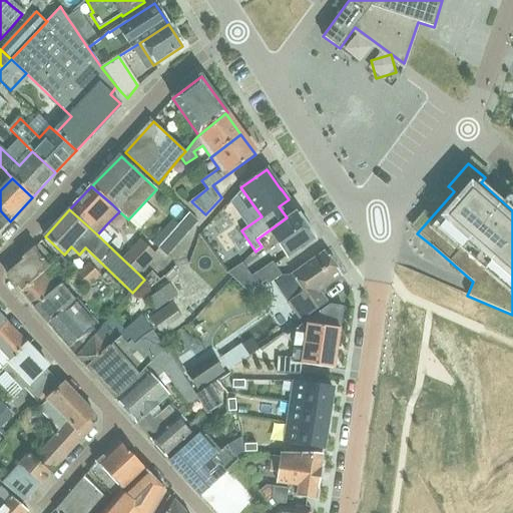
[(0,231),(10,221),(0,210),(0,231)]
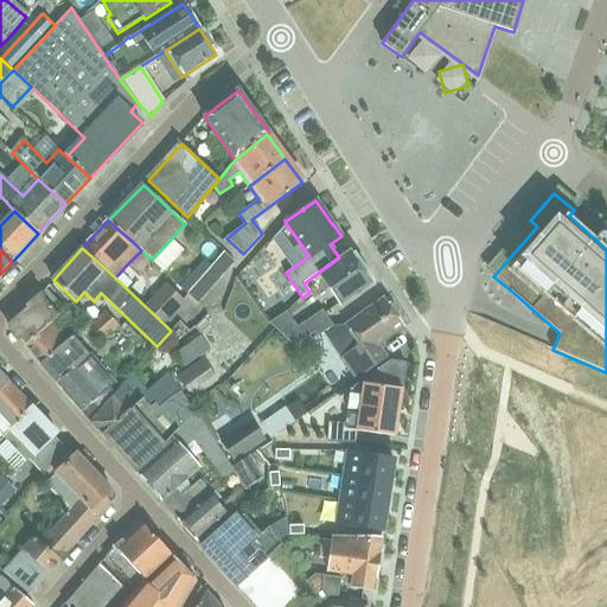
[(351,249),(339,257),(304,283),(310,292),(320,285),(318,281),(321,278),(342,307),(375,283),(351,249)]
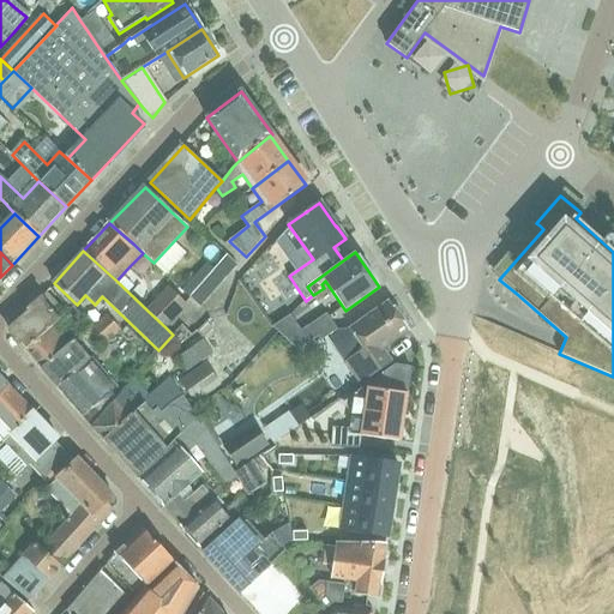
[(227,254),(191,298),(200,307),(232,272),(239,265),(227,254)]
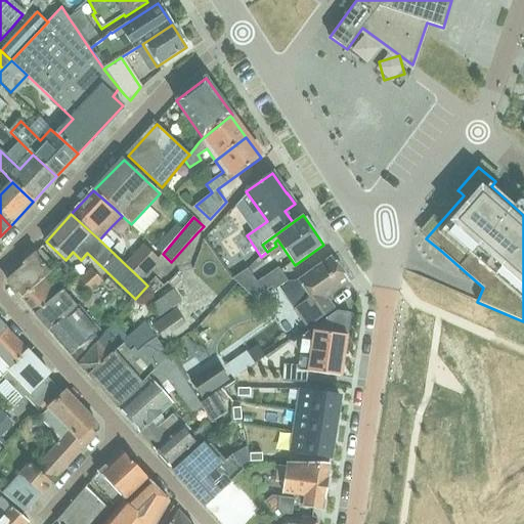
[(144,246),(126,265),(141,279),(160,260),(144,246)]
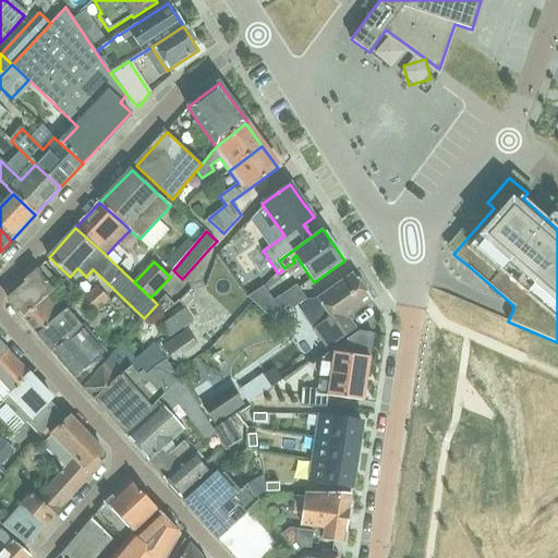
[(10,303),(23,317),(48,296),(55,291),(47,282),(53,278),(43,265),(37,271),(26,281),(27,283),(11,299),(10,303)]
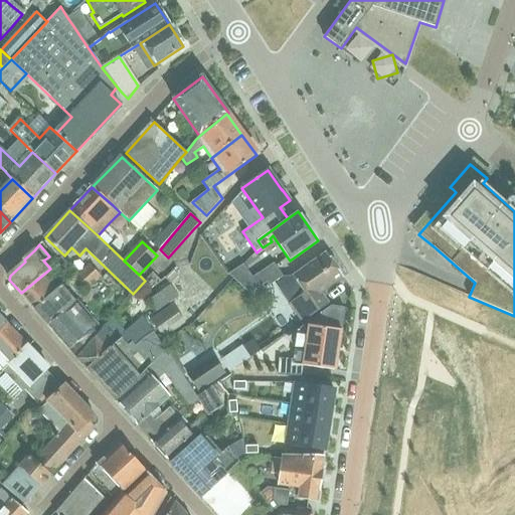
[(290,304),(303,322),(329,304),(321,293),(344,278),(326,252),(293,276),(305,293),(290,304)]
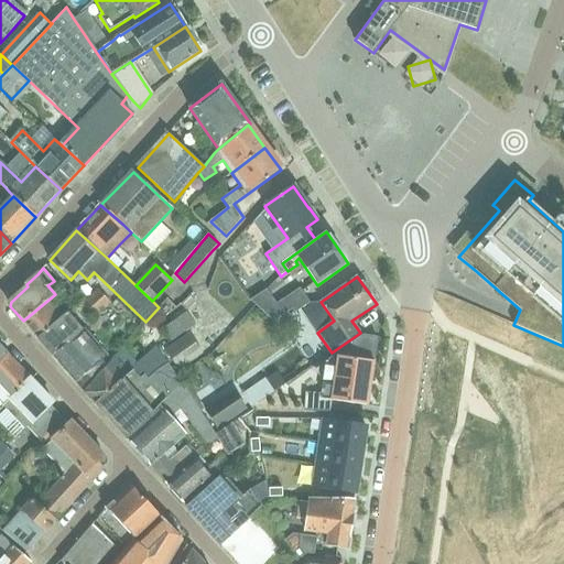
[(237,282),(227,289),(240,307),(251,302),(237,282)]
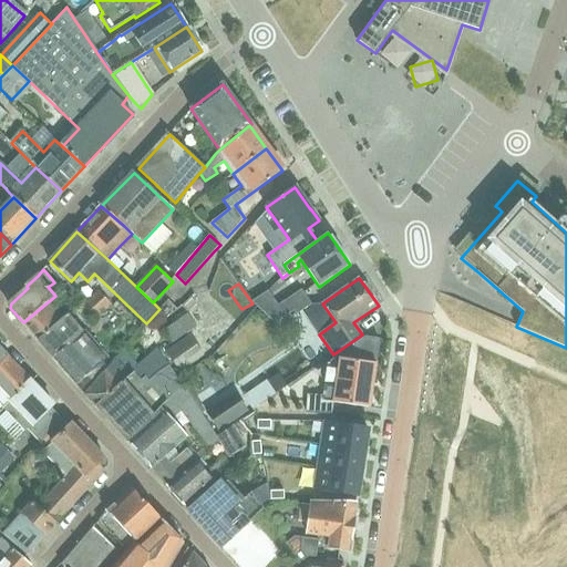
[(268,291),(251,302),(253,303),(254,302),(257,306),(271,319),(276,323),(286,316),(288,316),(299,308),(301,311),(312,303),(302,289),(278,305),(269,292),(268,291)]
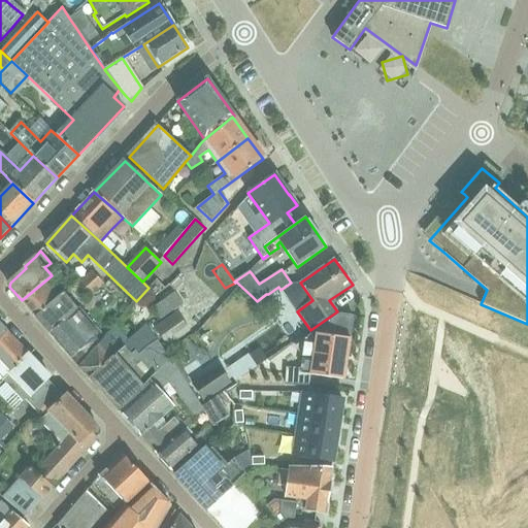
[(88,297),(103,284),(92,271),(77,285),(88,297)]
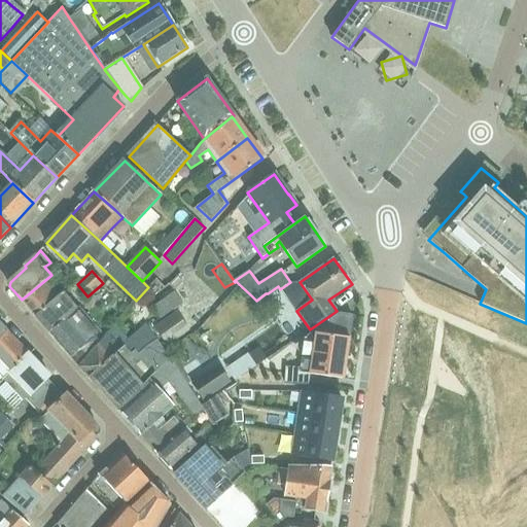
[(59,295),(45,280),(22,300),(71,358),(78,366),(100,341),(96,337),(100,332),(78,308),(77,309),(63,292),(59,295)]
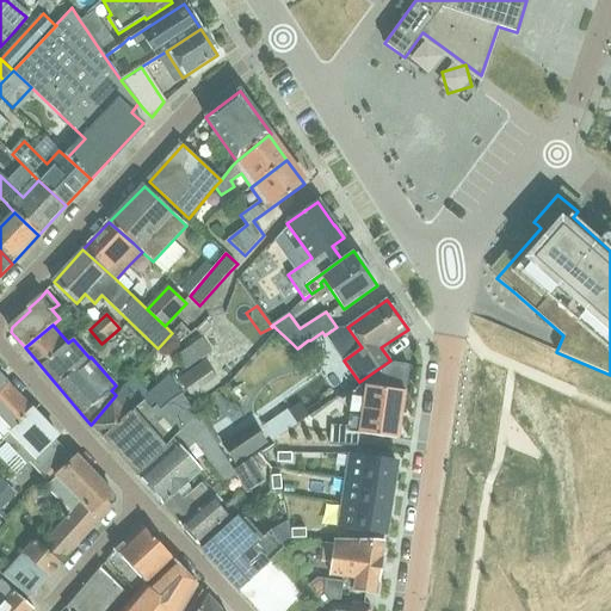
[(213,352),(203,340),(180,357),(187,368),(191,365),(210,353),(213,352)]
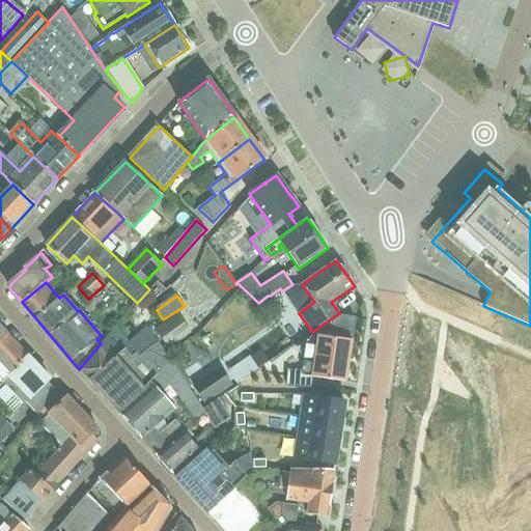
[(190,333),(176,315),(156,330),(169,348),(190,333)]
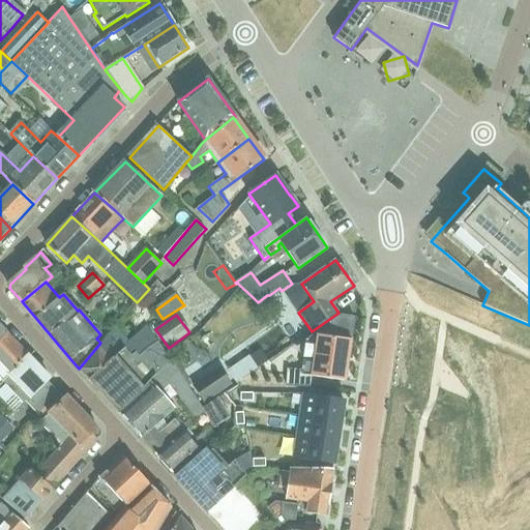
[(302,370),(288,370),(288,372),(288,385),(311,386),(312,377),(346,381),(352,340),(351,340),(354,318),(341,316),(331,322),(331,326),(325,326),(325,330),(320,329),(305,340),(303,358),(303,359),(302,370)]
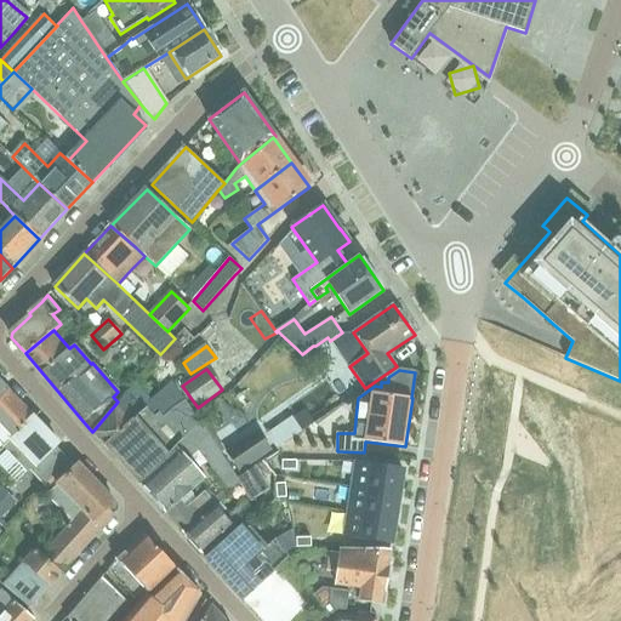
[(0,440),(4,446),(11,439),(34,417),(0,380),(0,440)]
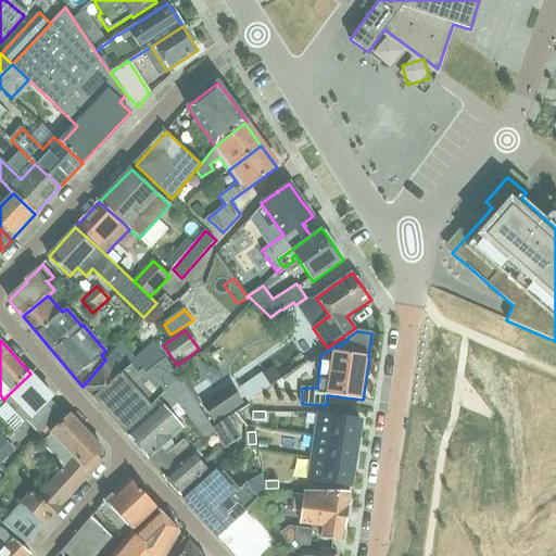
[(105,361),(105,359),(83,387),(92,397),(128,364),(114,350),(105,361)]
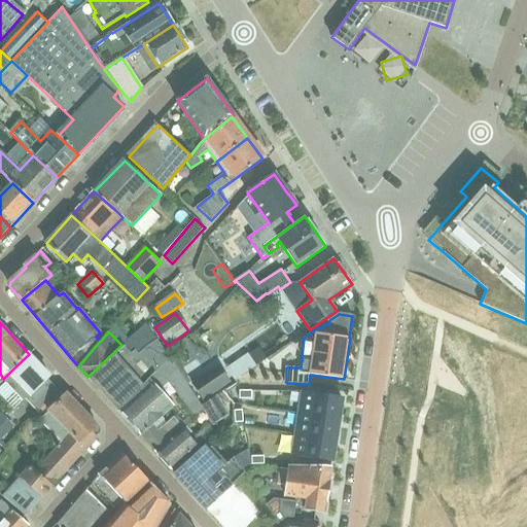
[(132,355),(121,345),(88,377),(89,378),(90,378),(118,409),(119,411),(149,379),(170,357),(170,356),(169,357),(157,340),(147,346),(139,354),(136,351),(132,355)]
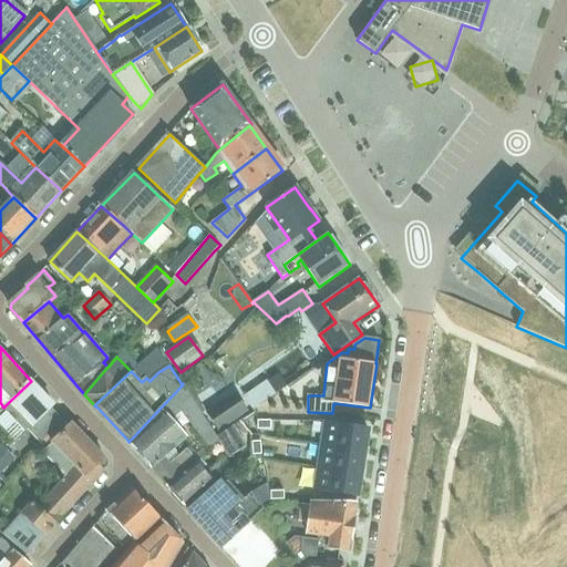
[(268,381),(277,393),(287,385),(279,374),(268,381)]
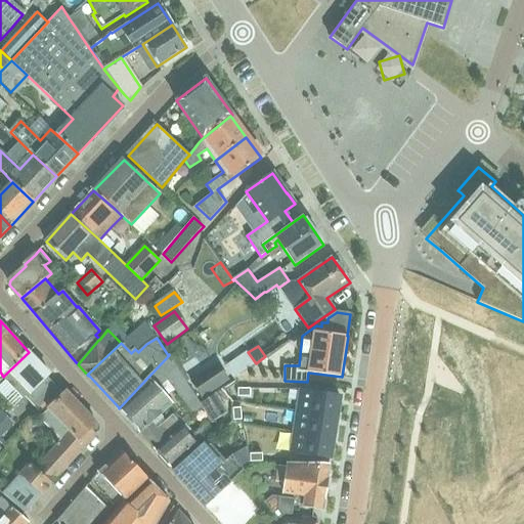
[(247,351),(225,365),(234,379),(256,363),(248,352),(247,351)]
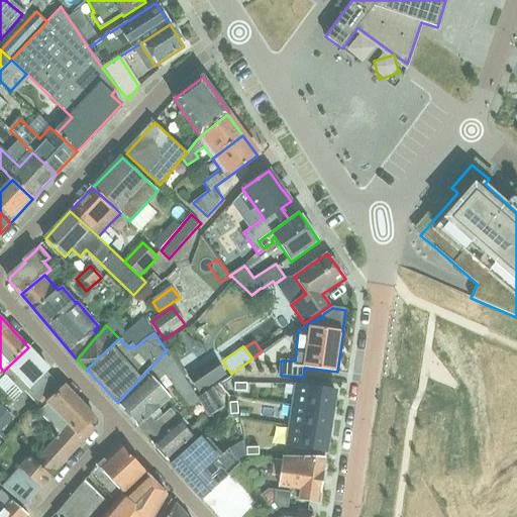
[(48,370),(28,347),(9,366),(3,372),(23,392),(24,391),(36,402),(56,384),(48,377),(44,380),(41,377),(48,370)]
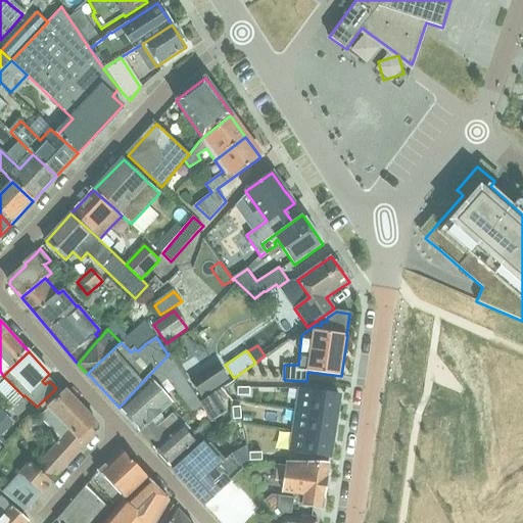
[(148,376),(119,408),(140,431),(141,430),(152,421),(172,403),(156,386),(168,378),(181,397),(192,415),(199,410),(198,409),(201,407),(202,407),(200,402),(192,390),(169,354),(148,376)]
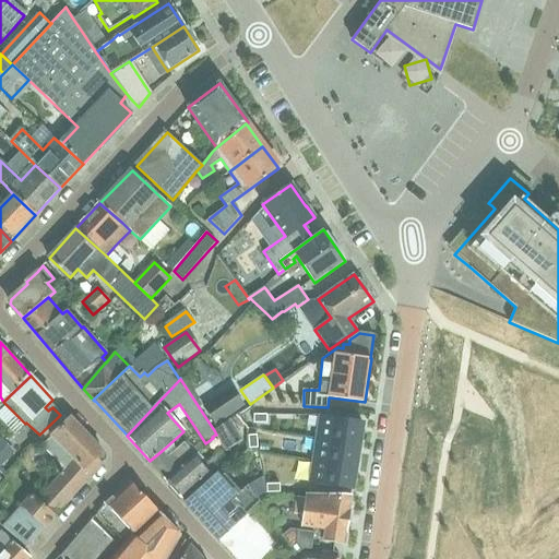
[(233,387),(203,406),(216,425),(245,405),(233,387)]
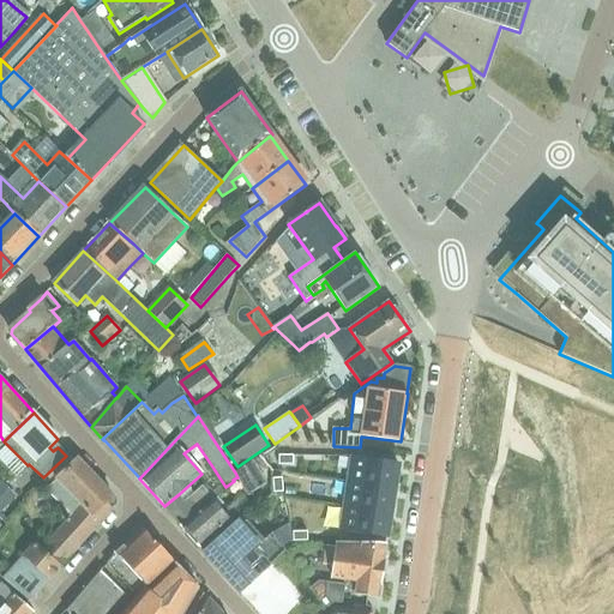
[(294,455),(280,453),(278,464),(293,464),(294,455)]
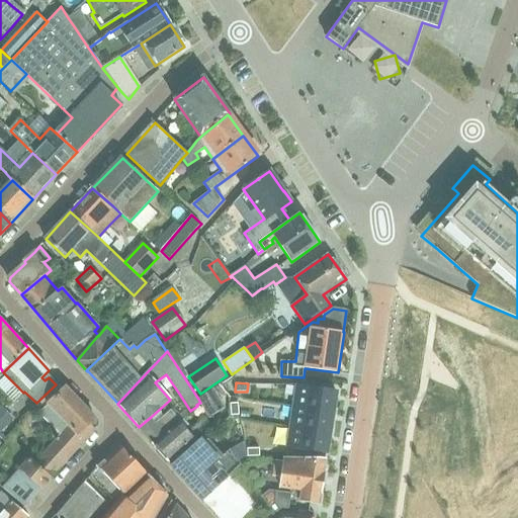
[(219,384),(212,390),(218,397),(224,393),(219,384)]
